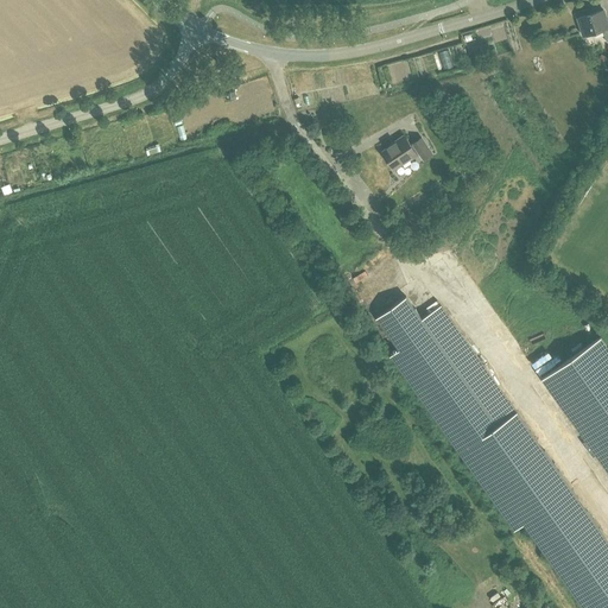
[(607,23),(603,10),(578,18),(583,36),(584,36),(584,37),(587,37),(591,36),(591,33),(603,30),(607,42),(607,40),(607,23)]
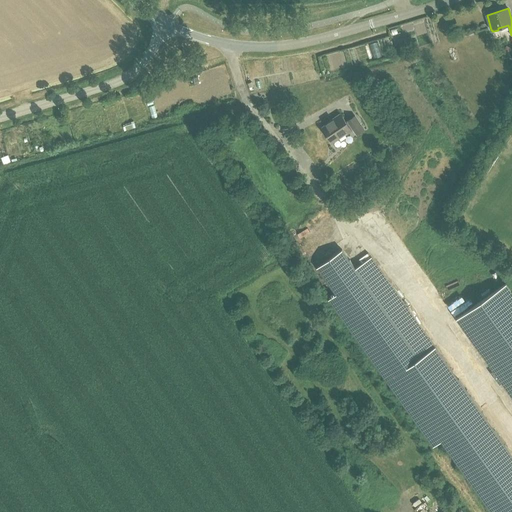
[(371,42),(376,56),(383,54),(378,40),(371,42)]
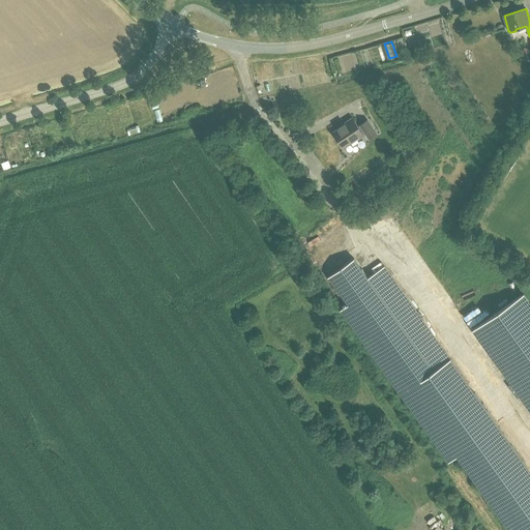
[(369,140),(377,135),(366,120),(359,125),(359,126),(358,127),(352,118),(344,123),(345,124),(332,133),(344,148),(357,139),(357,140),(365,135),(369,140)]
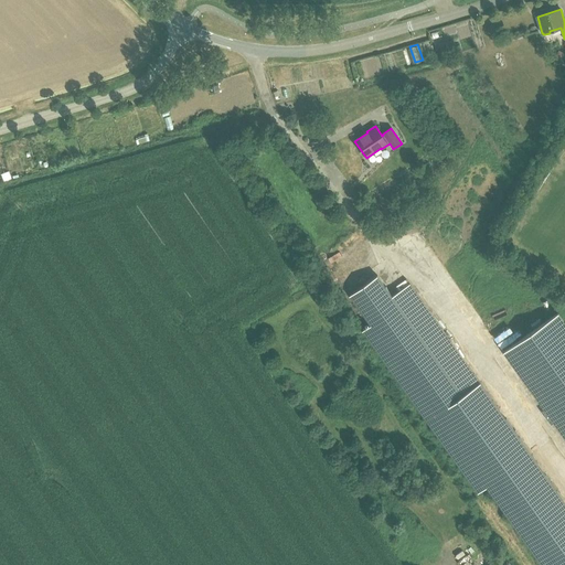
[(139,139),(136,139),(137,144),(152,139),(151,136),(149,136),(148,134),(138,137),(139,139)]
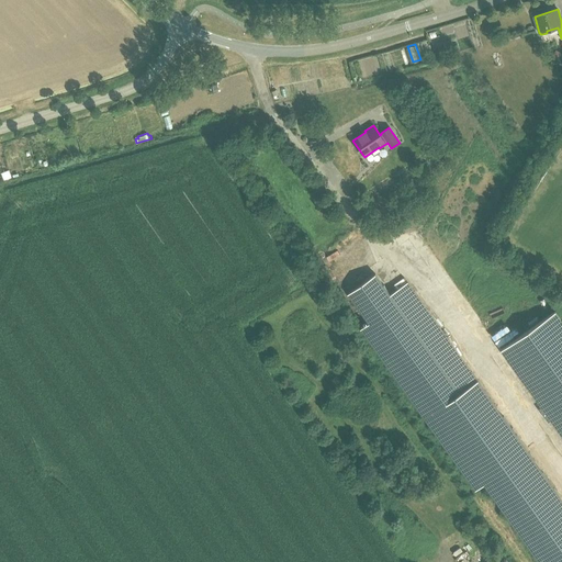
[(263,160),(257,164),(267,179),(272,176),(263,160)]
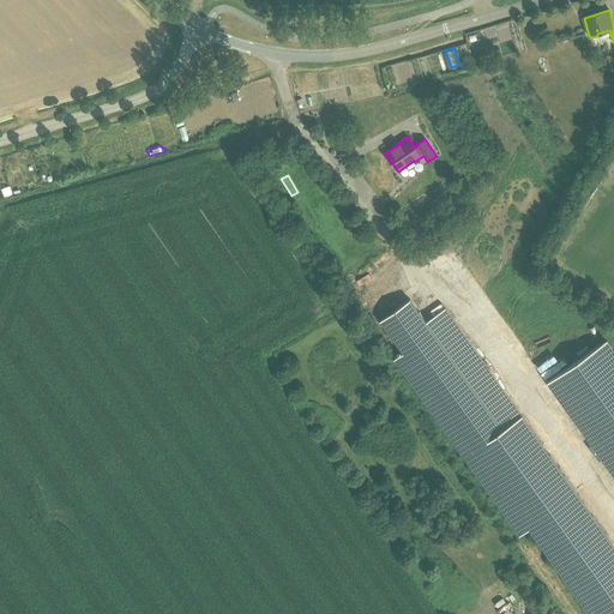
[(10,186),(2,188),(5,197),(12,194),(10,186)]
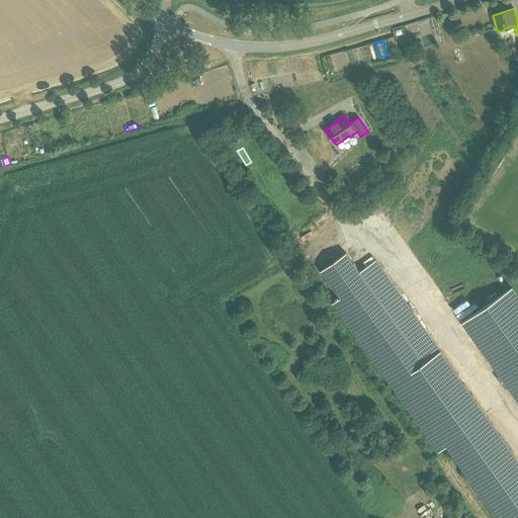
[(368,163),(363,167),(367,172),(372,169),(368,163)]
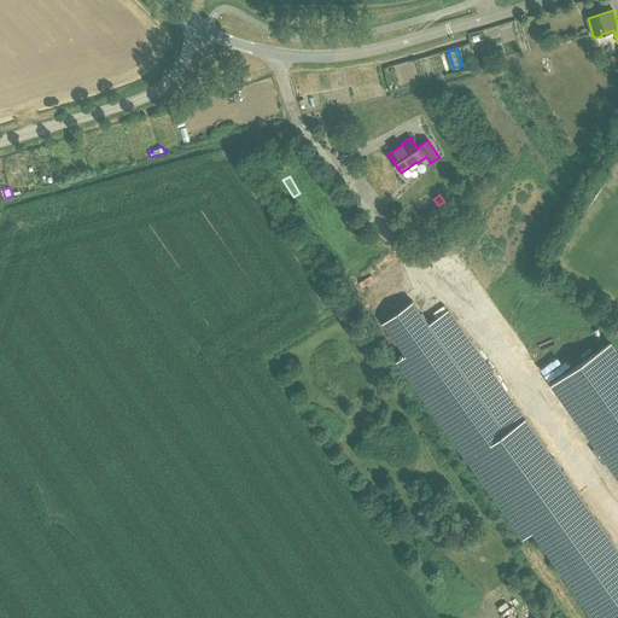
[(389,274),(373,290),(380,297),(395,280),(389,274)]
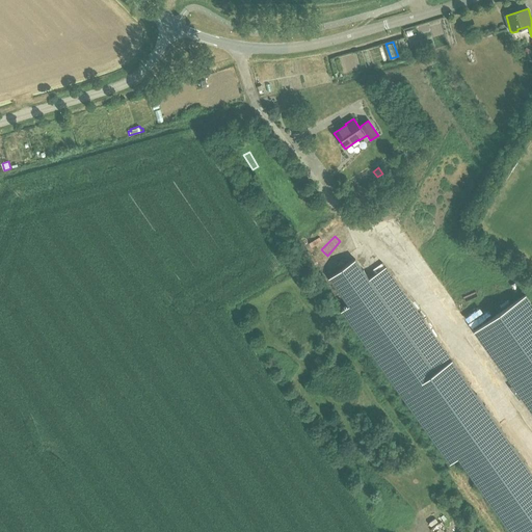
[(450,464),(458,458),(510,531),(531,531),(531,474),(386,267),(369,278),(355,260),(329,277),(349,306),(342,312),(450,464)]
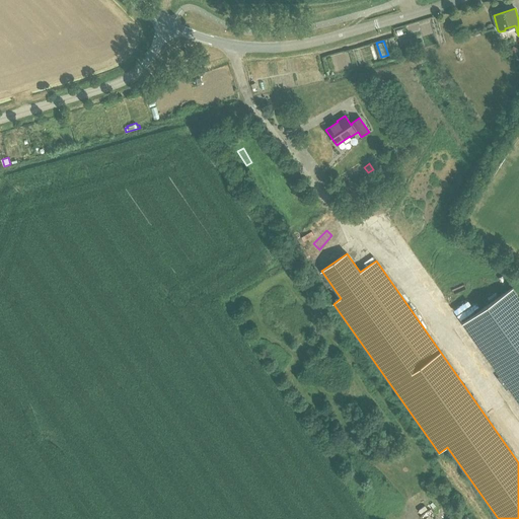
[(518,402),(518,297),(513,288),(463,323),(518,402)]
